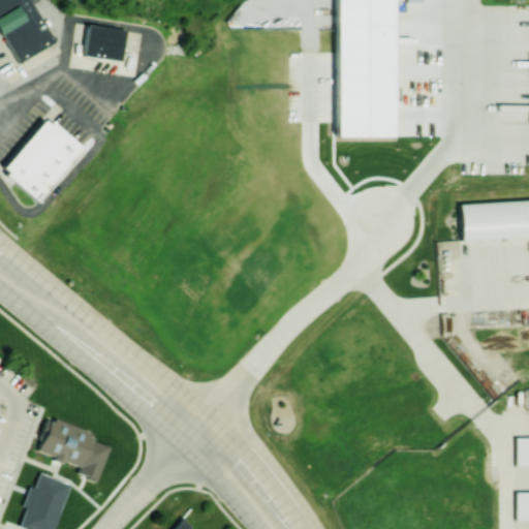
[(0,0),(0,34),(18,65),(56,42),(31,0),(0,0)]
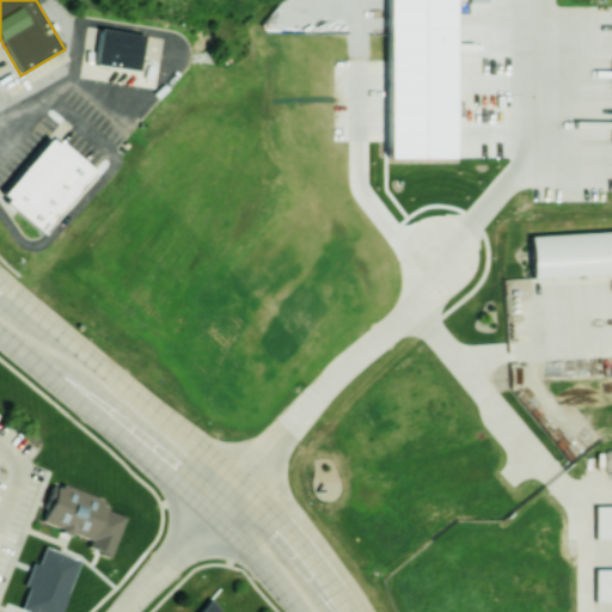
[(450,0),(384,0),(385,157),(451,157),(450,0)]
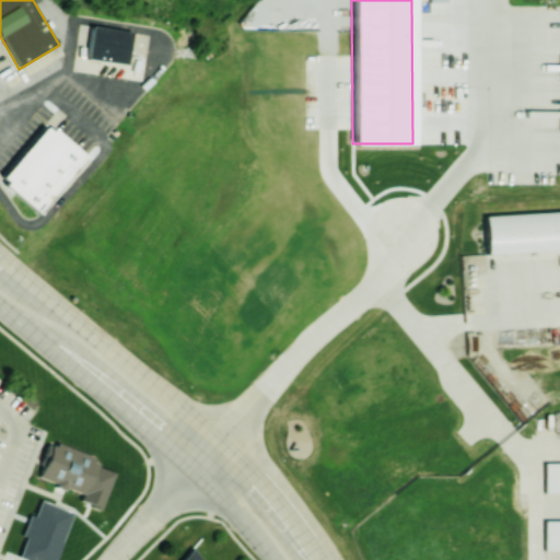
[(93,26),(89,59),(129,65),(135,32),(93,26)]
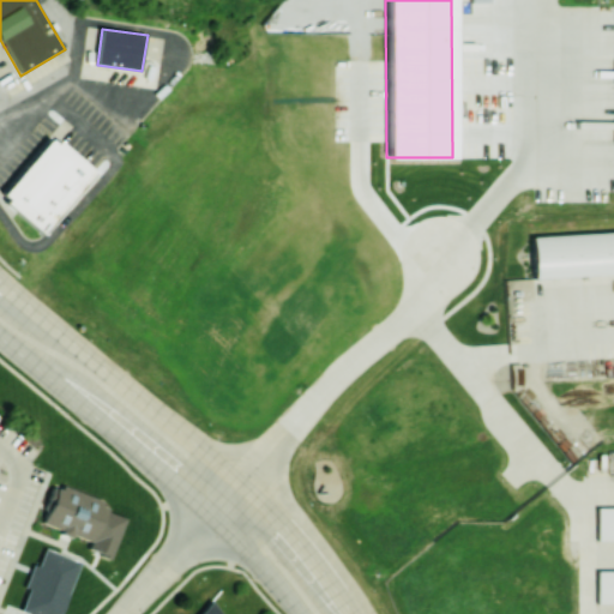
[(55,137),(2,200),(46,235),(97,173),(55,137)]
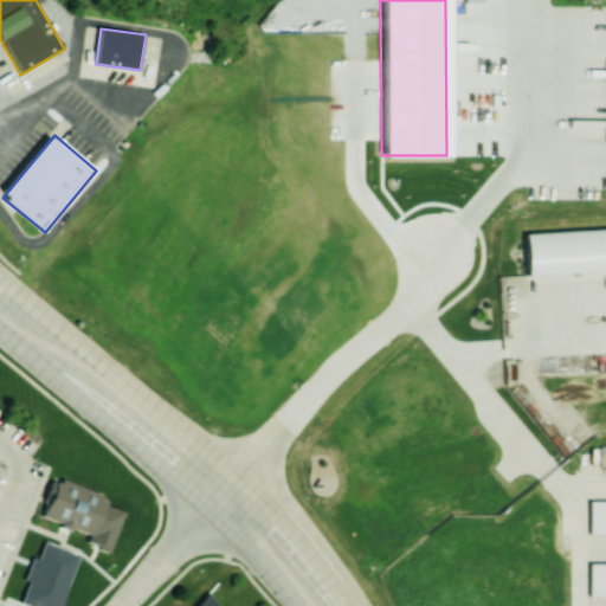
[(605,229),(605,274),(529,278),(527,234),(605,229)]
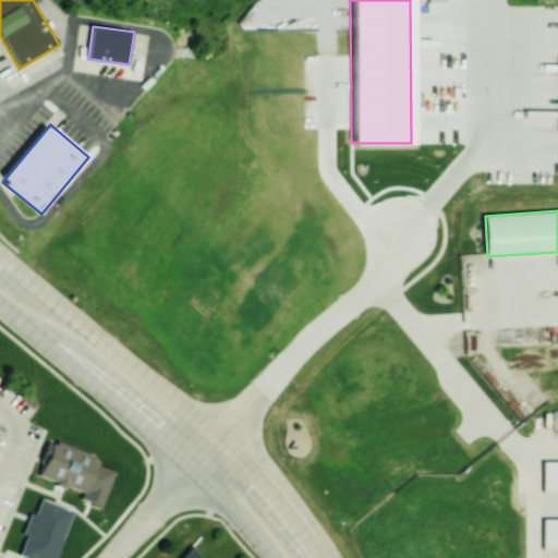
[(55,441),(43,476),(87,494),(100,459),(55,441)]
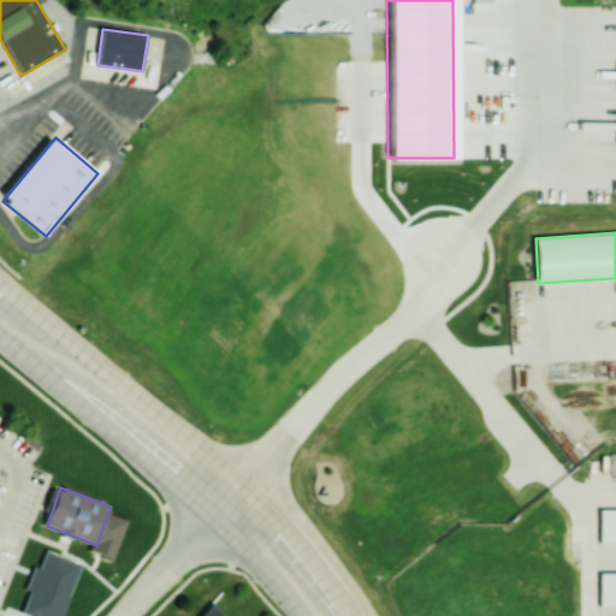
[(615,540),(597,542),(597,508),(615,508),(615,540)]
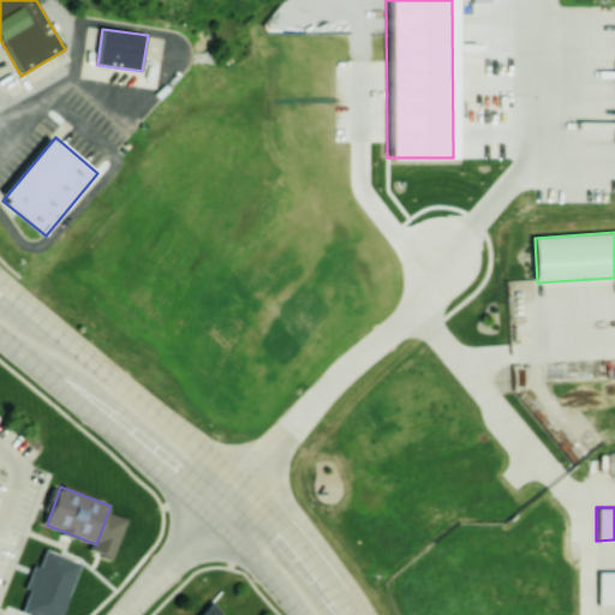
[(40,544),(15,610),(27,614),(60,614),(82,560),(40,544)]
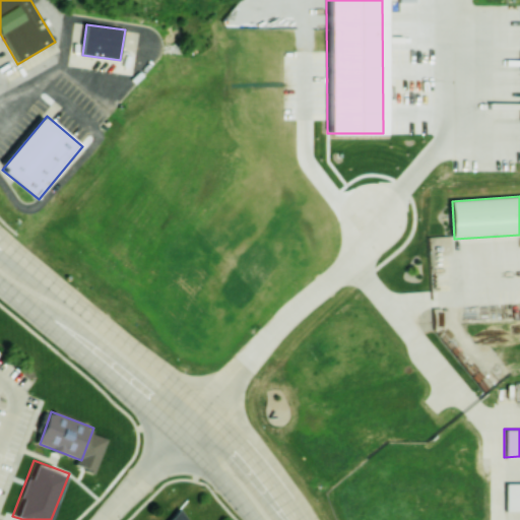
[(504,482),(519,482),(519,510),(505,511),(504,482)]
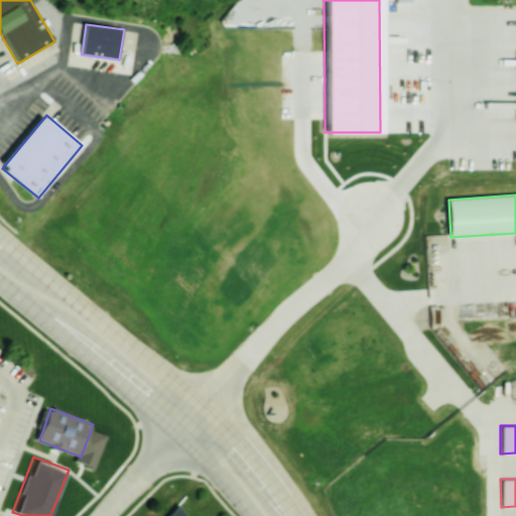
[(169,515),(179,505),(186,515),(169,515)]
